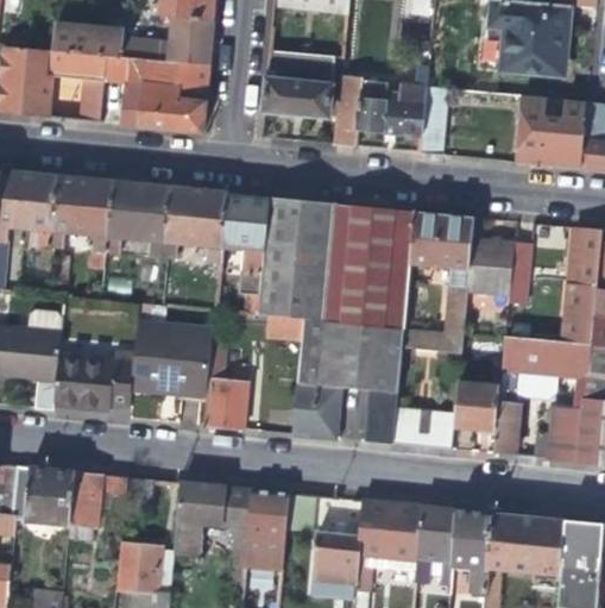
[(157,0),(156,13),(171,16),(215,19),(216,0),(157,0)]
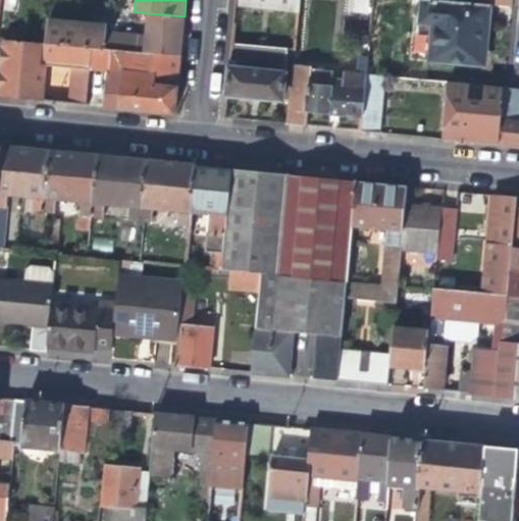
[(299,27),(302,0),(237,0),(235,23),(299,29),(299,27)]
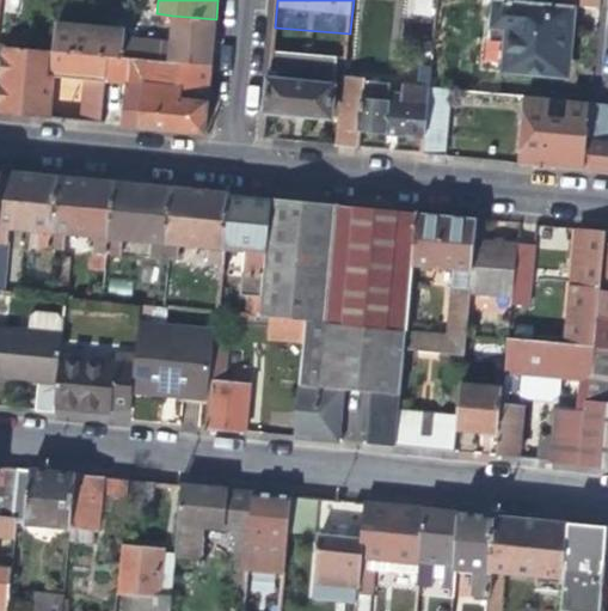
[(572,5),(519,0),(505,0),(498,68),(557,74),(560,42),(562,24),(571,25),(572,5)]
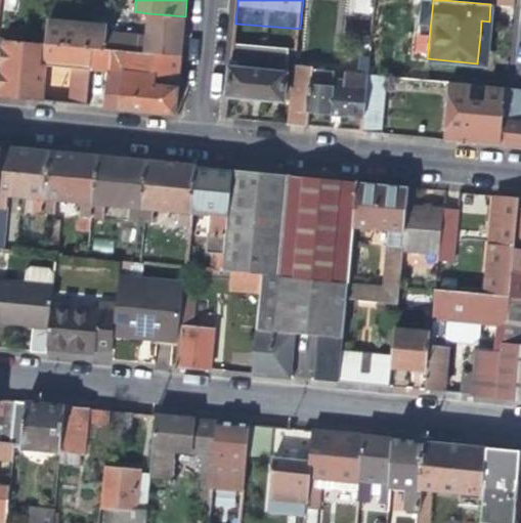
[(185,16),(147,13),(145,36),(144,51),(181,54),(183,35),(185,16)]
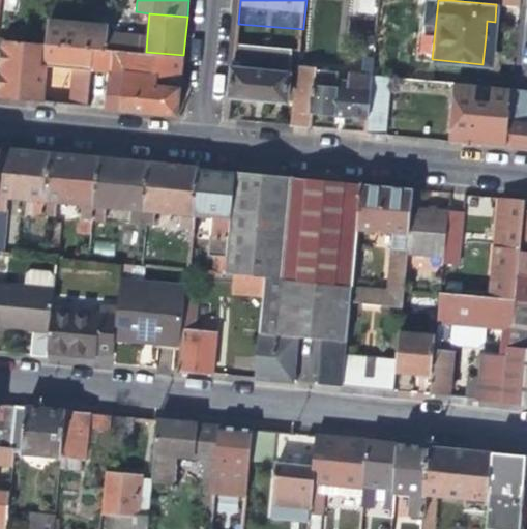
[(93,47),(105,48),(106,32),(106,27),(51,22),(49,42),(74,46),(93,47)]
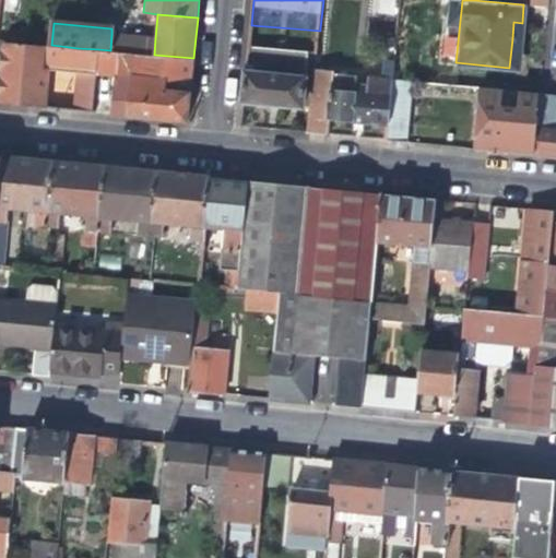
[(155,38),(111,34),(110,50),(154,55),(155,38)]
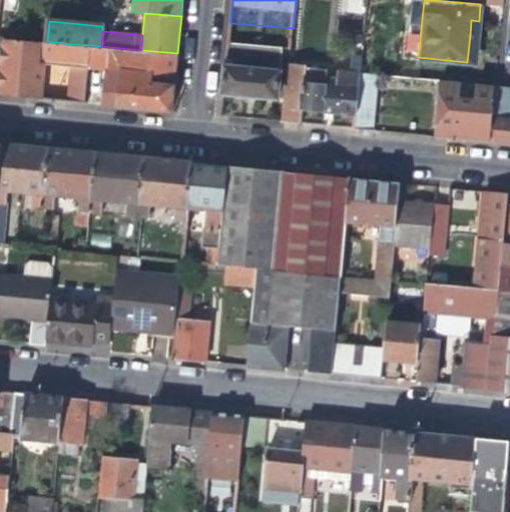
[(40,99),(45,41),(2,37),(0,52),(0,94),(18,97),(40,99)]
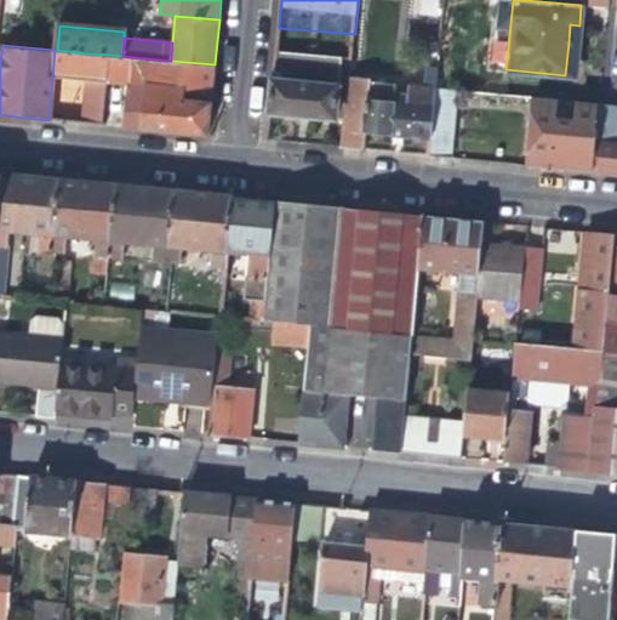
[(323,57),(321,68),(320,85),(292,83),(293,66),(295,53),(276,51),(270,113),(306,117),(337,119),(343,60),(323,57)]
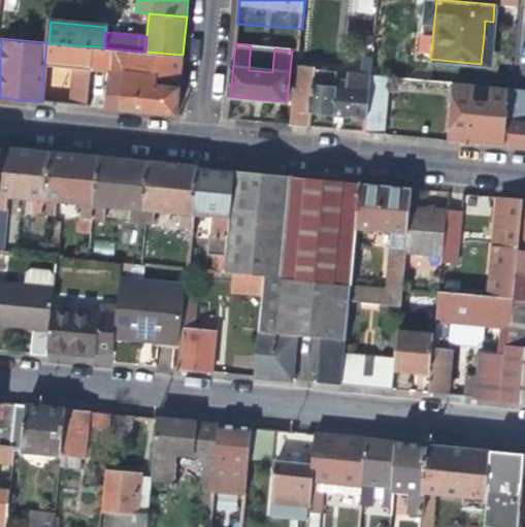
[(91,67),(93,46),(73,45),(67,104),(87,106),(89,86),(91,67)]
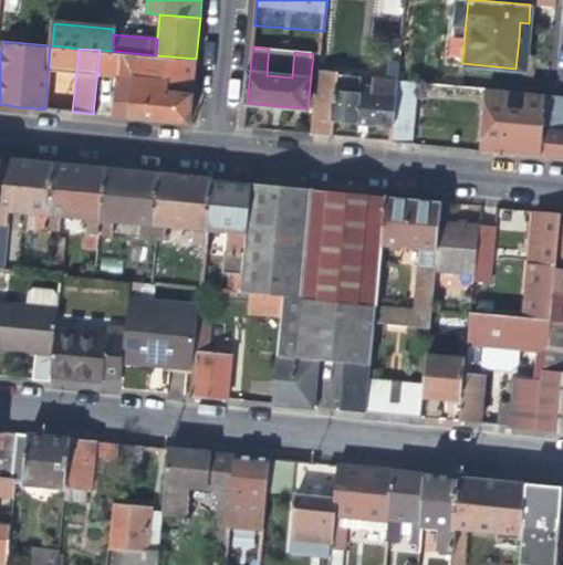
[(190,123),(196,59),(156,55),(112,51),(100,50),(97,72),(113,73),(113,71),(132,72),(131,92),(120,91),(117,116),(157,119),(190,123)]
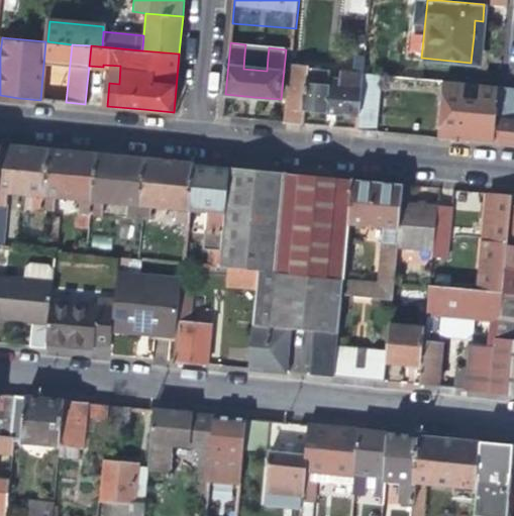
[(356,46),(354,61),(366,61),(367,46),(356,46)]
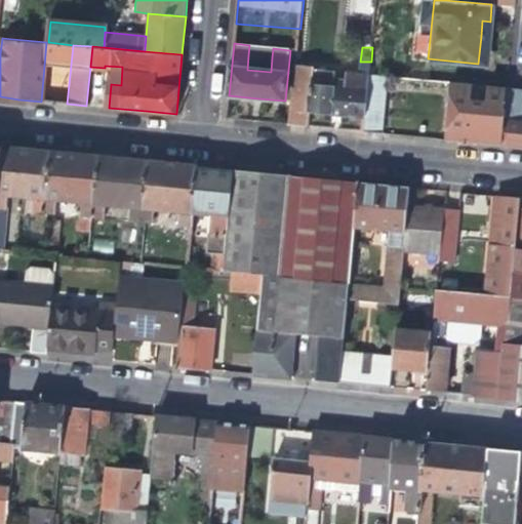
[(272,57),(248,55),(247,70),(271,72),(272,57)]
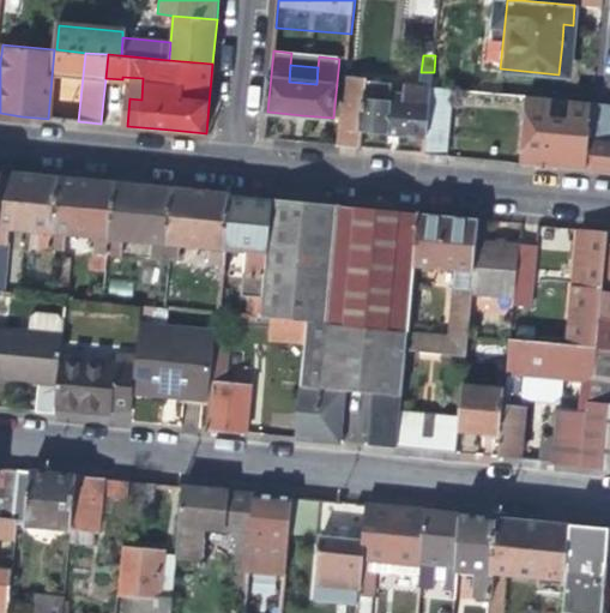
[(390,134),(427,138),(432,89),(434,72),(421,72),(418,90),(403,89),(403,94),(390,92),(390,83),(366,80),(346,78),(339,146),(360,148),(361,131),(390,134)]
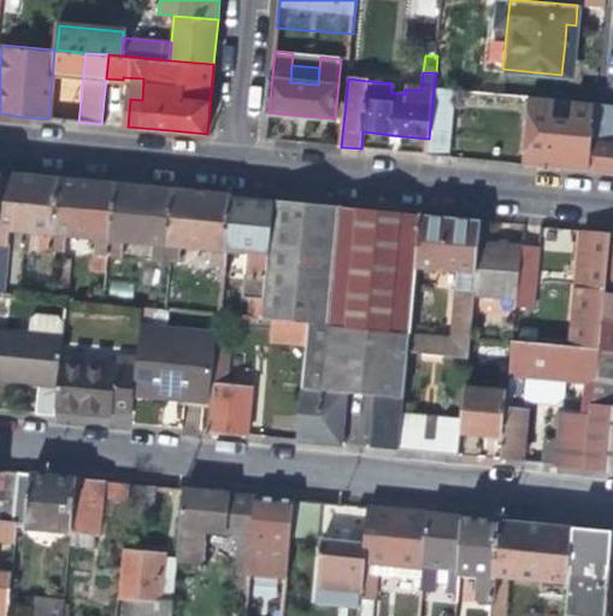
[(454,91),(434,89),(429,139),(426,154),(448,157),(454,91)]
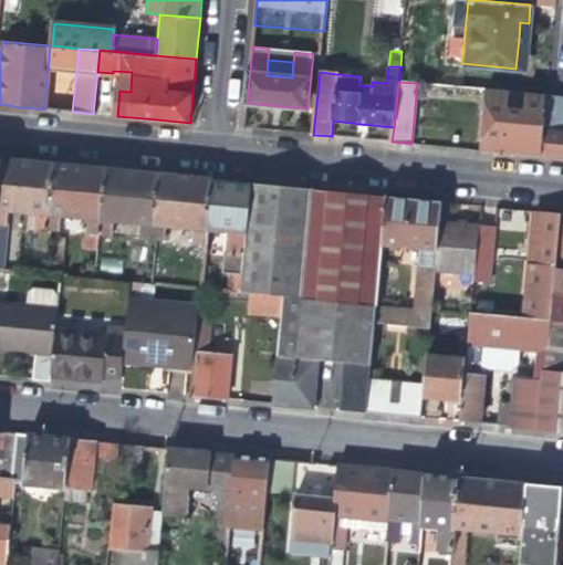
[(513,154),(539,156),(544,95),(490,91),(488,112),(483,112),(480,150),(513,154)]
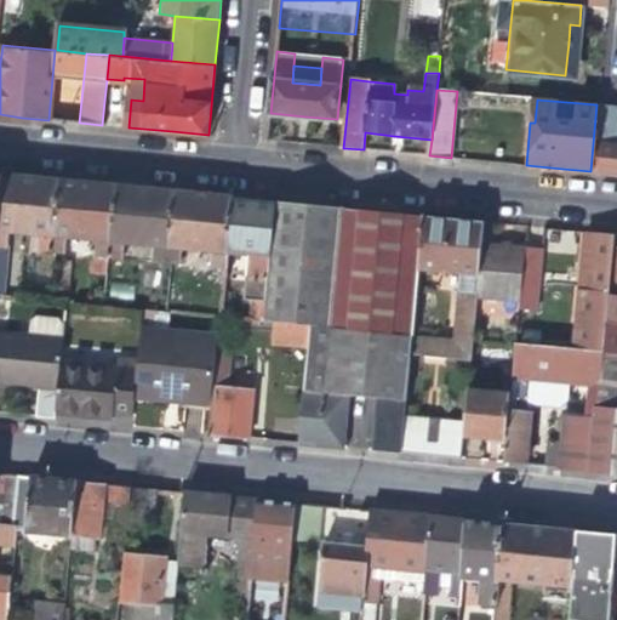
[(616,107),(596,104),(590,171),(616,174),(616,107)]
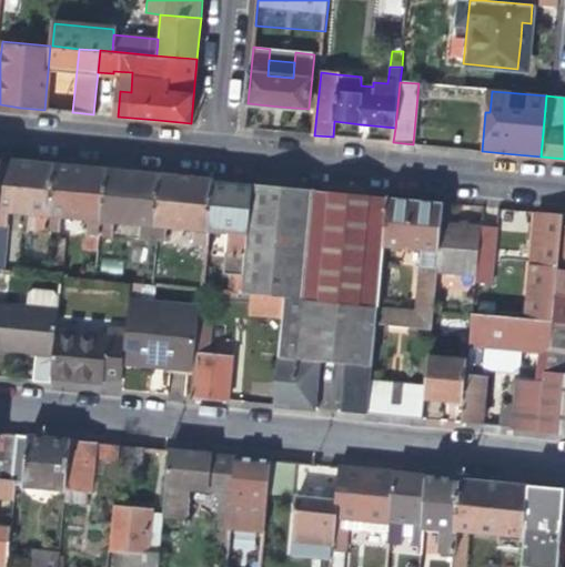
[(32,262),(50,263),(51,240),(52,233),(48,232),(49,228),(54,165),(23,162),(2,160),(0,180),(0,269),(7,270),(11,211),(38,213),(32,262)]
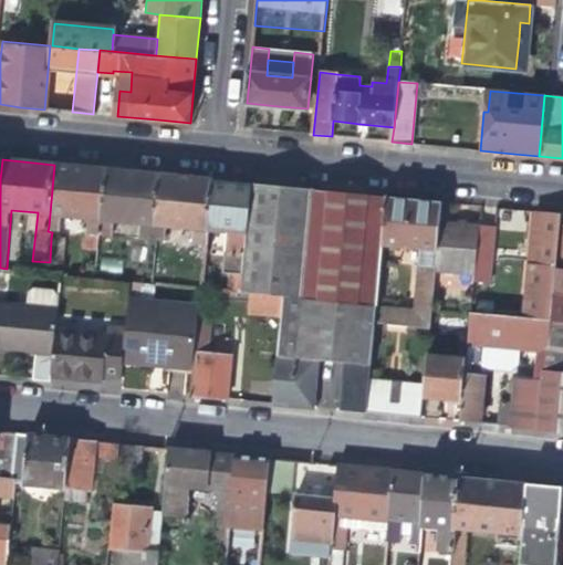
[(100,231),(102,231),(107,170),(81,167),(54,165),(49,227),(63,228),(63,215),(91,218),(90,230),(100,231)]
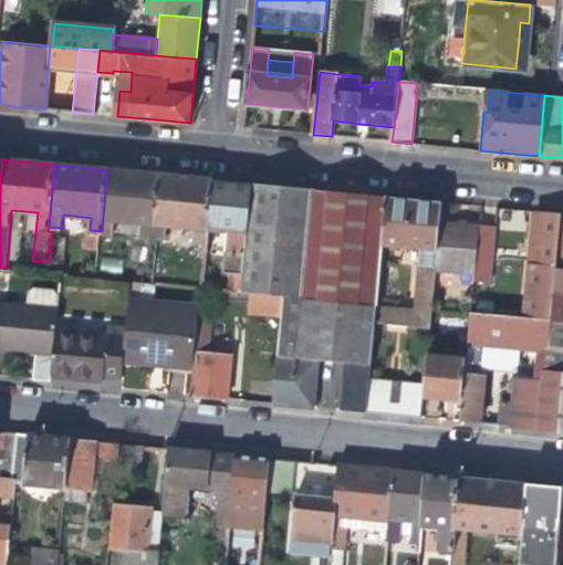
[(147,241),(155,242),(160,175),(137,173),(107,170),(102,231),(115,232),(116,220),(144,222),(143,234),(147,236),(147,241)]
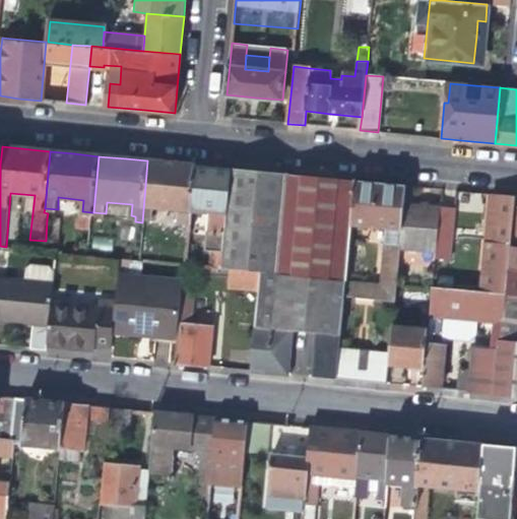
[(191,221),(193,210),(196,166),(173,164),(147,160),(142,222),(145,222),(150,223),(151,218),(155,218),(155,206),(181,208),(180,220),(191,221)]
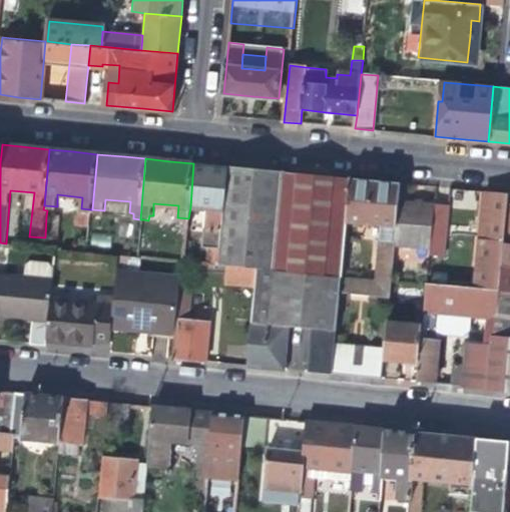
[(204,246),(221,248),(229,166),(213,165),(193,163),(190,207),(207,208),(204,246)]
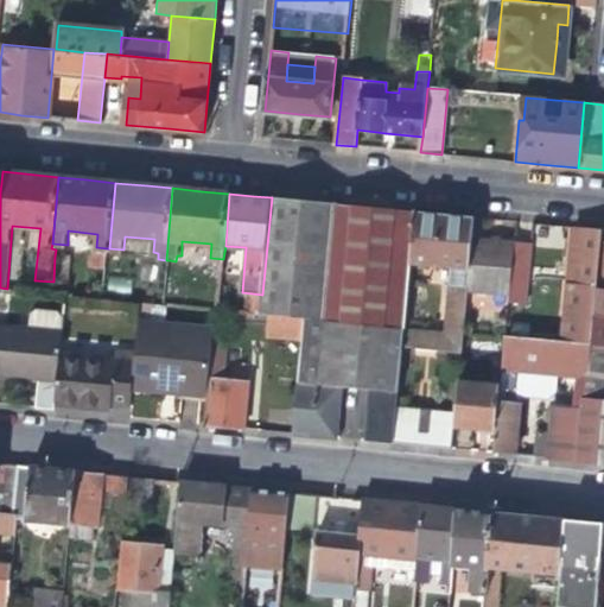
[(324,318),(335,203),(304,201),(272,197),(262,295),(260,313),(304,316),(324,318)]
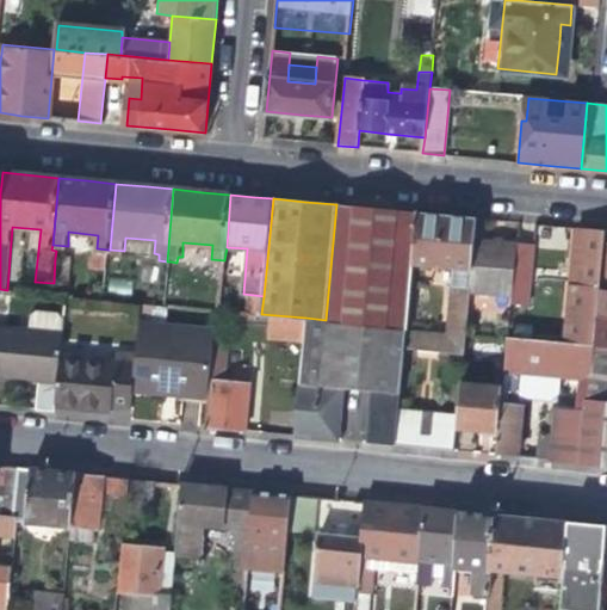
[(336,204),(326,320),(406,327),(412,265),(417,213),(378,209),(336,204)]
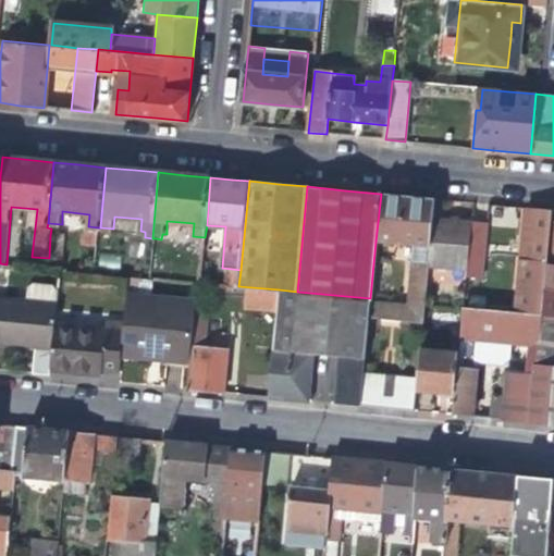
[(413,245),(406,301),(405,319),(421,320),(423,303),(433,198),(409,196),(381,194),(376,242),(413,245)]
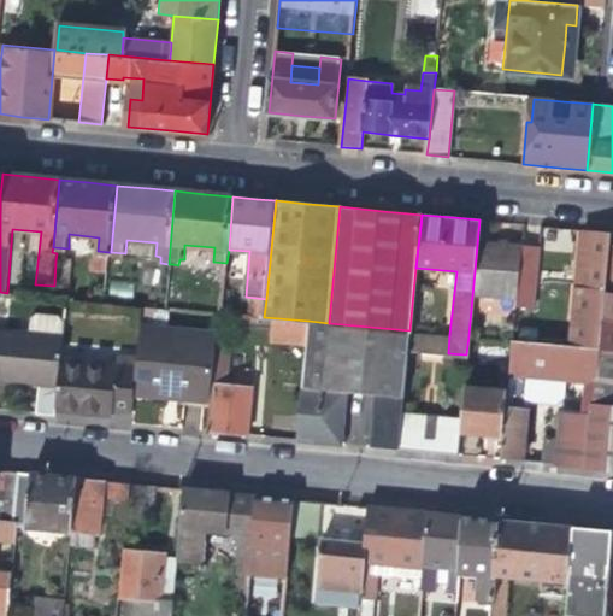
[(582,230),(571,345),(597,348),(603,292),(609,233),(595,232),(582,230)]
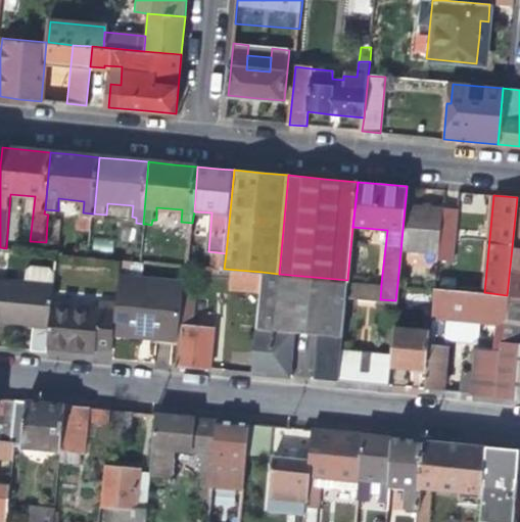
[(90,232),(92,214),(83,212),(81,231),(90,232)]
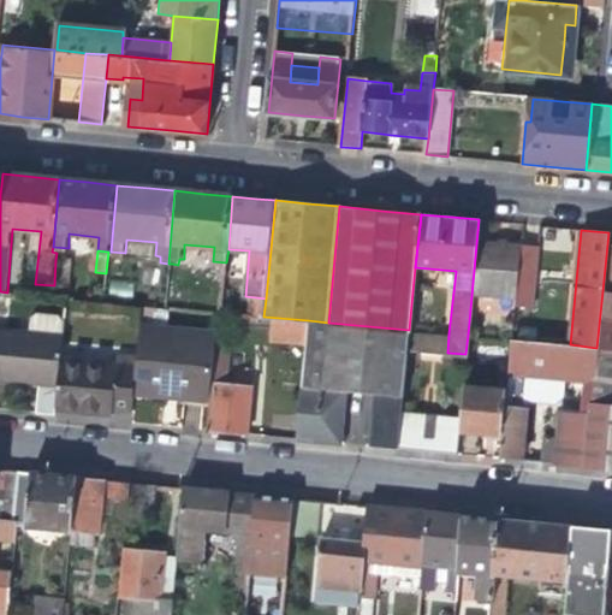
[(71,261),(55,260),(54,285),(53,297),(66,297),(73,299),(75,284),(70,283),(71,261)]
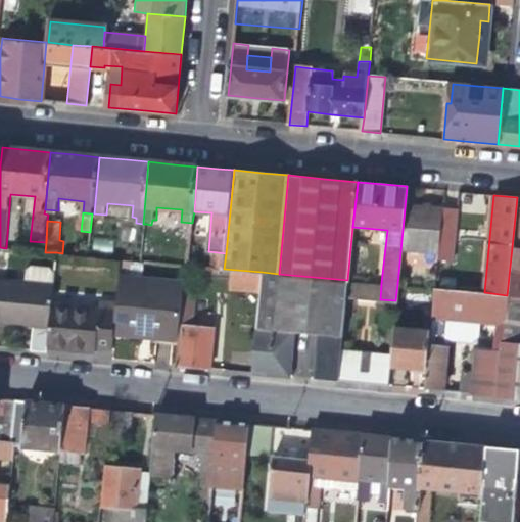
[(519,248),(514,247),(512,247),(507,295),(519,296),(519,248)]
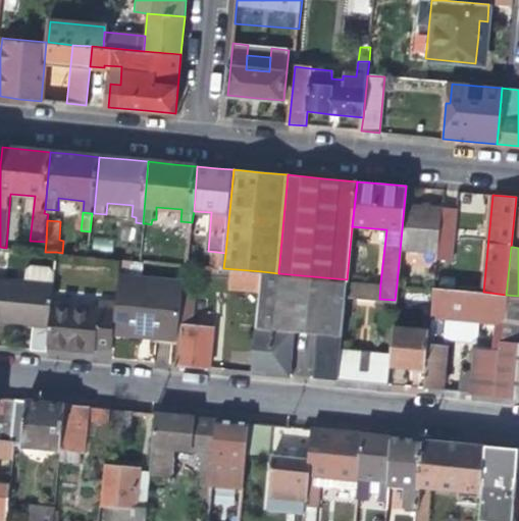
[(202,282),(218,284),(220,267),(203,266),(202,282)]
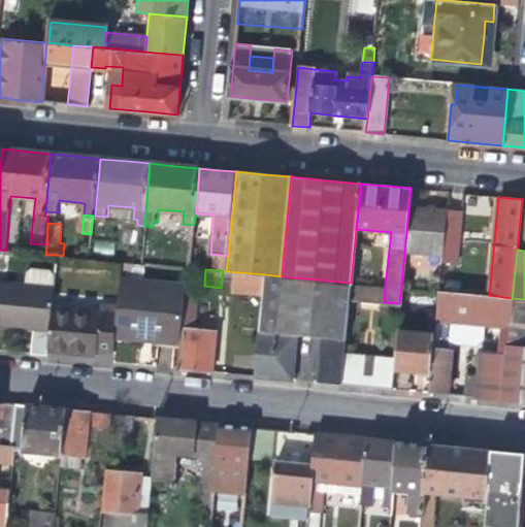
[(234,289),(263,291),(264,274),(226,271),(223,270),(221,288),(221,293),(233,294),(234,289)]
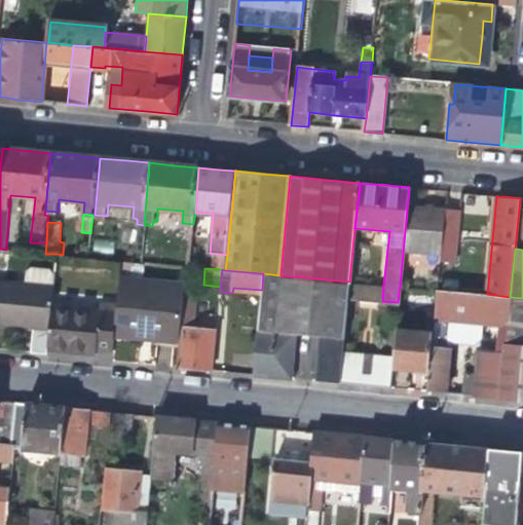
[(46,355),(47,349),(51,308),(54,276),(20,272),(19,285),(0,283),(0,326),(17,328),(32,329),(30,353),(46,355)]
